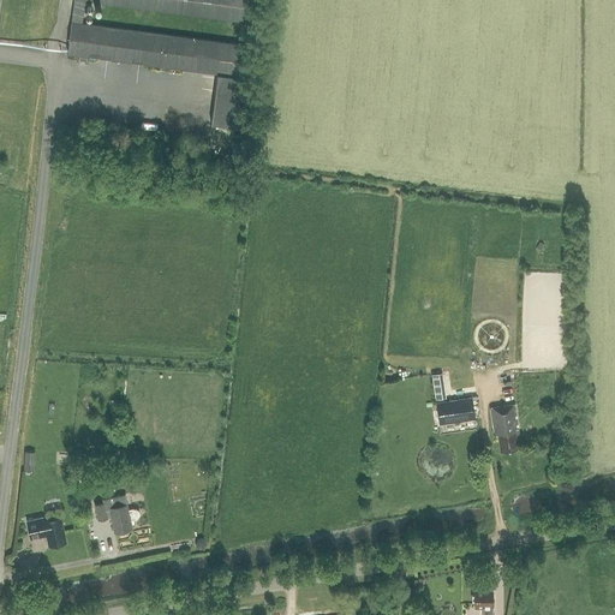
[(75,0),(67,54),(79,55),(79,60),(87,61),(88,57),(218,75),(212,123),(245,127),(251,78),(249,78),(260,0),(75,0)]
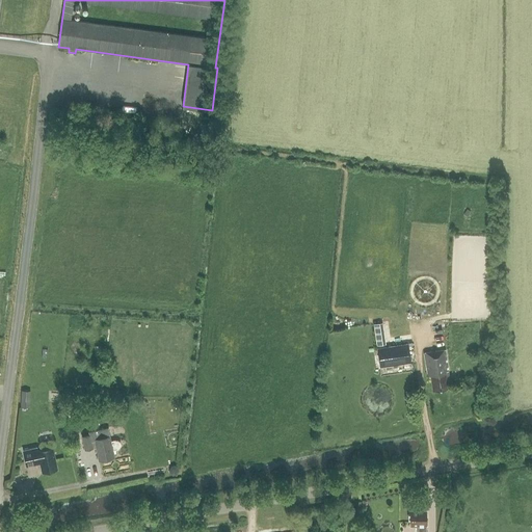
[(379,323),(374,324),(377,345),(382,345),(379,323)]
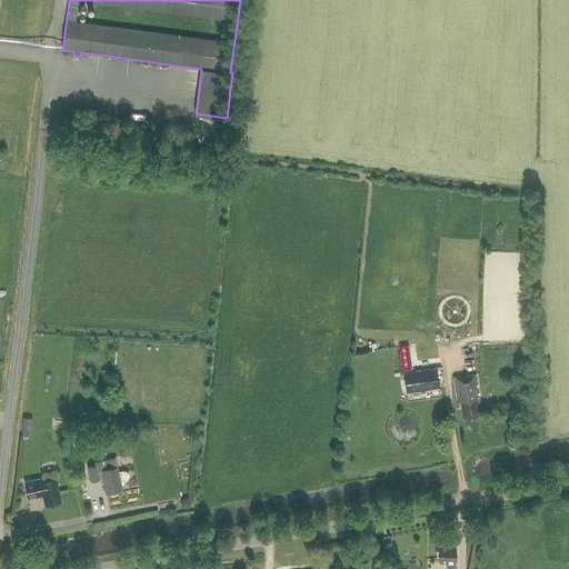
[(440,388),(437,368),(403,372),(407,392),(440,388)]
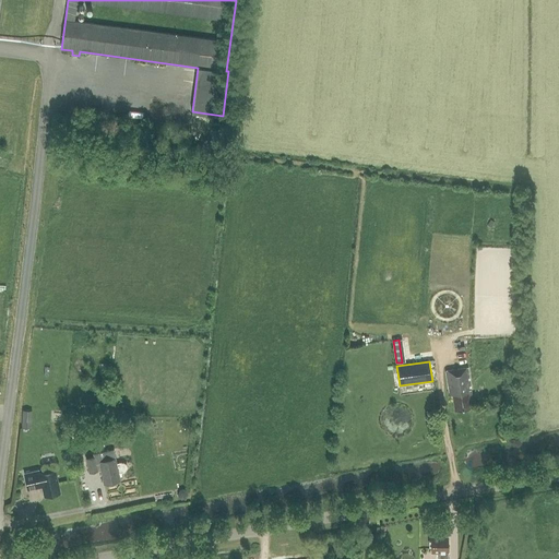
[(470,397),(473,396),(468,368),(447,371),(450,395),(453,395),(455,409),(471,407),(470,397)]
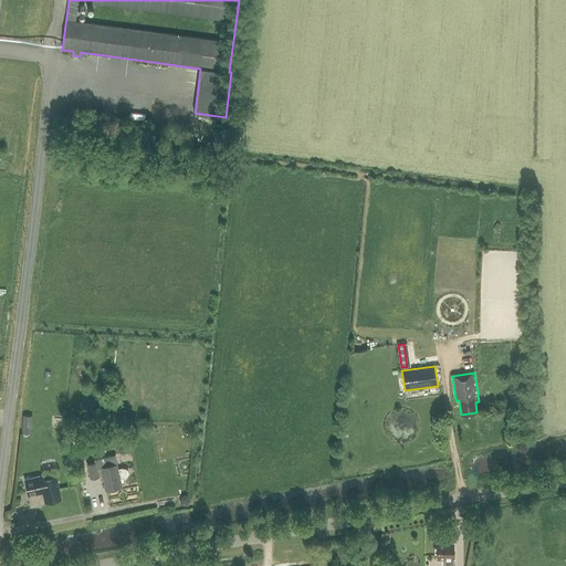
[(106,413),(93,413),(93,423),(106,423),(106,413)]
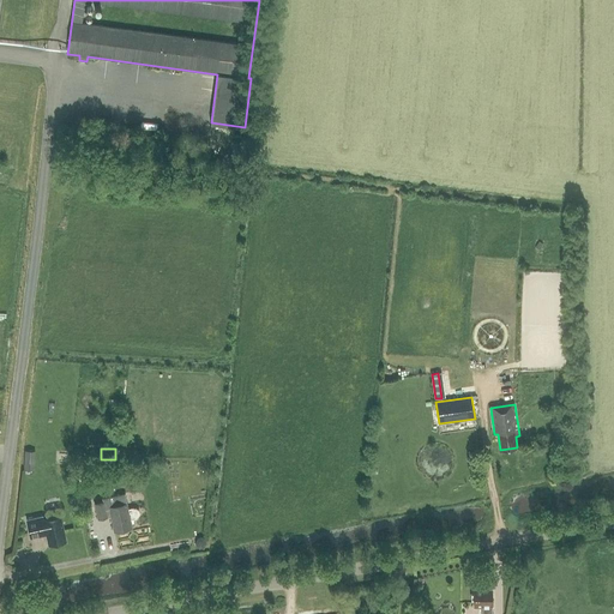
[(24,470),(34,470),(35,451),(24,451),(24,470)]
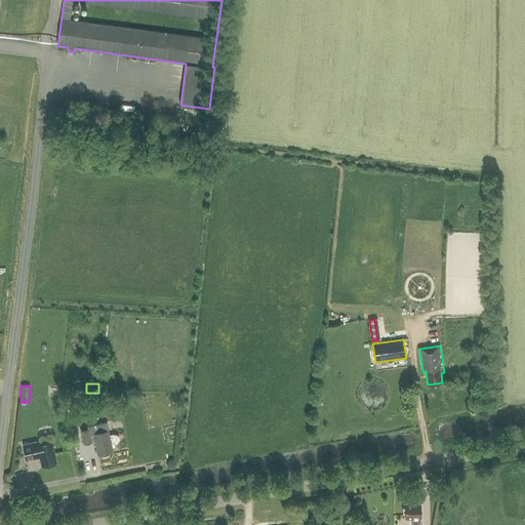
[(63,402),(68,421),(73,420),(69,401),(63,402)]
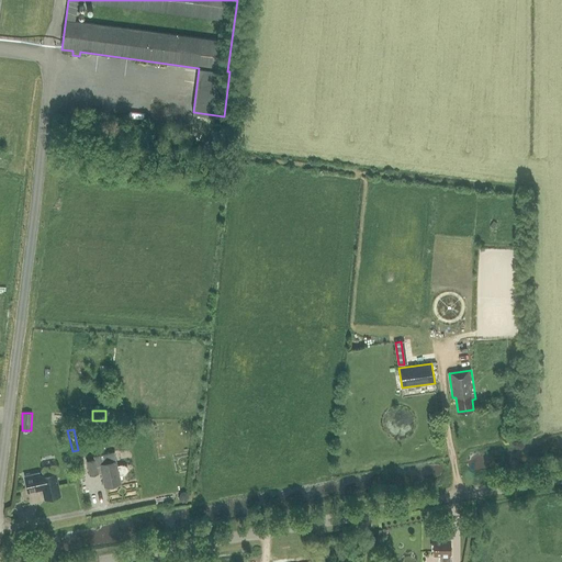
[(114,451),(98,456),(93,457),(93,459),(87,460),(90,475),(102,472),(104,486),(121,483),(120,475),(124,474),(126,473),(127,471),(127,469),(126,467),(124,465),(122,464),(117,465),(114,451)]
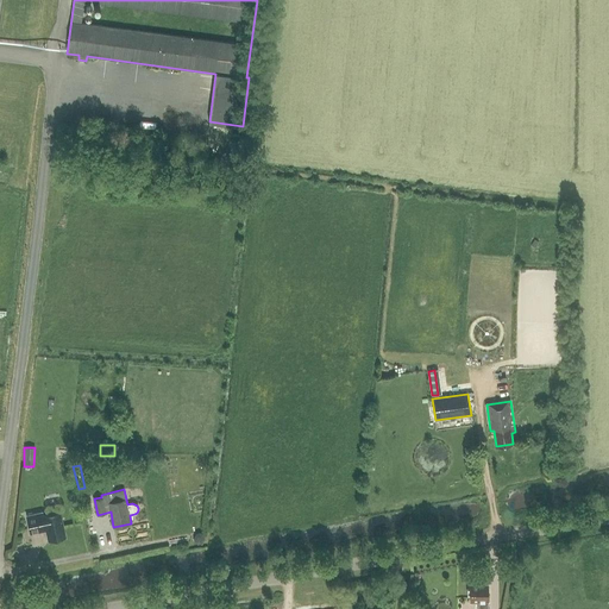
[(92,506),(88,490),(80,493),(83,507),(92,506)]
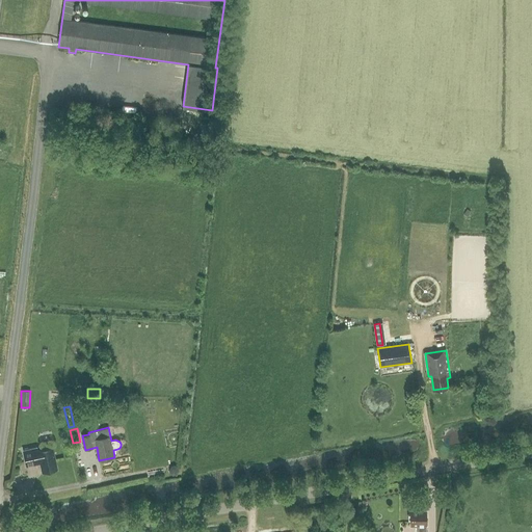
[(53,447),(37,450),(37,447),(23,450),(27,467),(41,463),(43,473),(58,470),(53,447)]
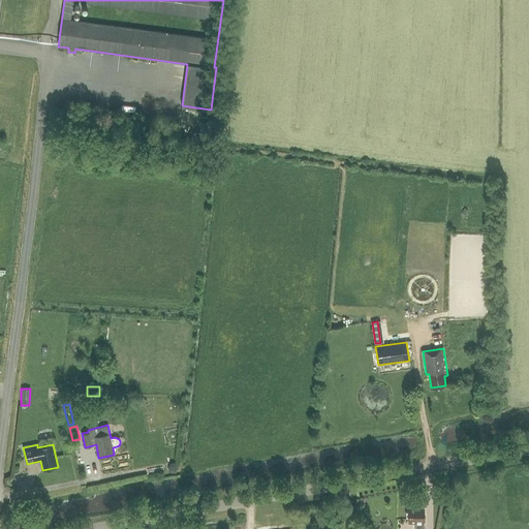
[(416,528),(424,528),(424,507),(409,507),(409,523),(416,523),(416,528)]
